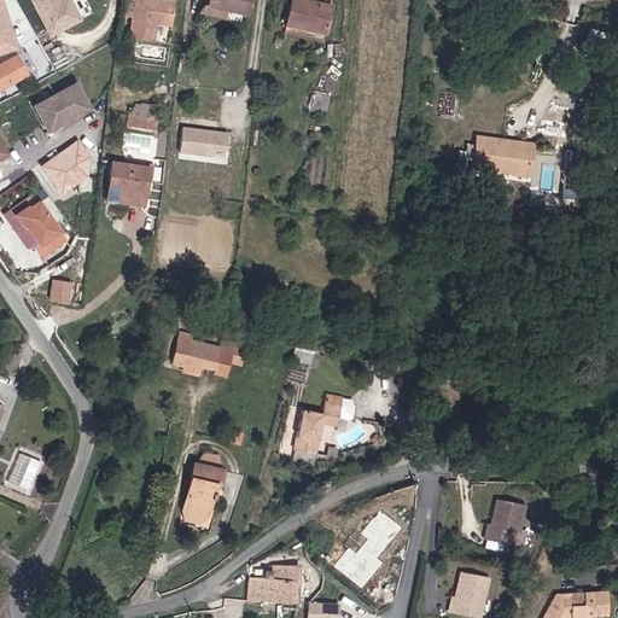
[(0,0),(0,54),(17,50),(0,0)]
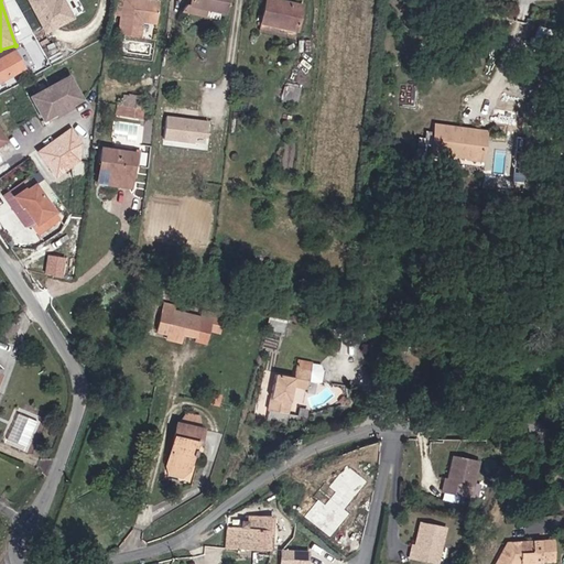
[(55,0),(30,0),(46,29),(75,15),(66,0),(60,0),(56,1),(55,0)]
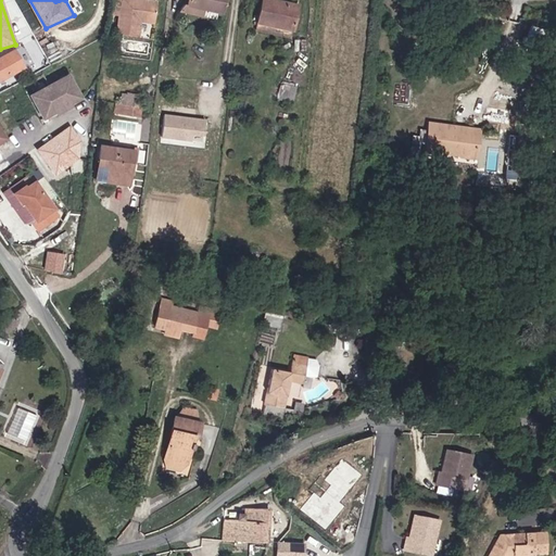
[(159,0),(122,0),(118,33),(143,36),(141,21),(156,23),(159,0)]
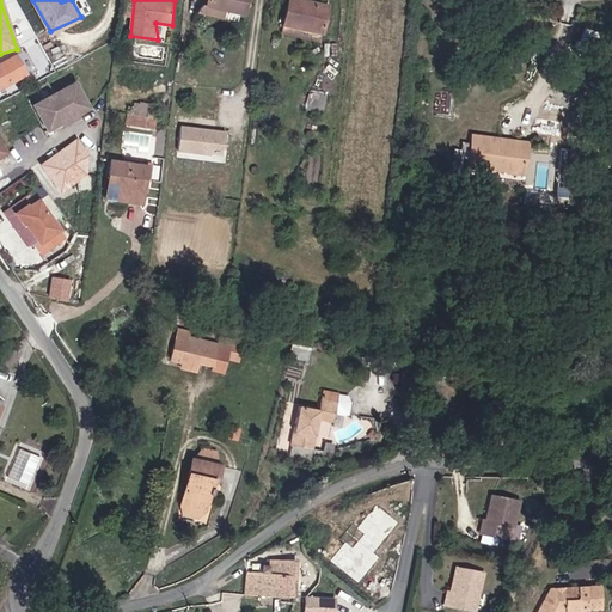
[(250,0),(208,0),(208,6),(199,13),(227,17),(227,11),(248,16),(250,0)]
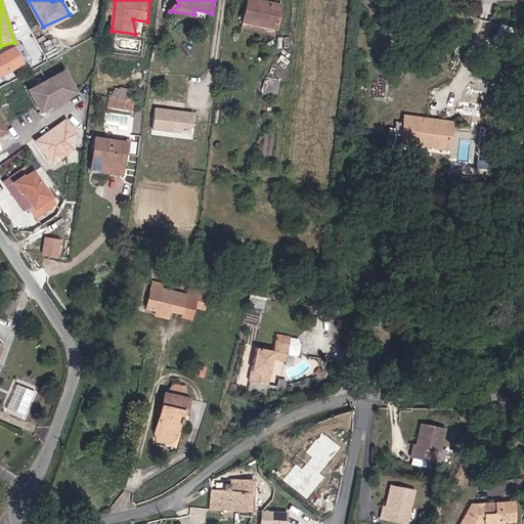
[(282,3),(267,0),(247,0),(244,23),(279,29),(282,3)]
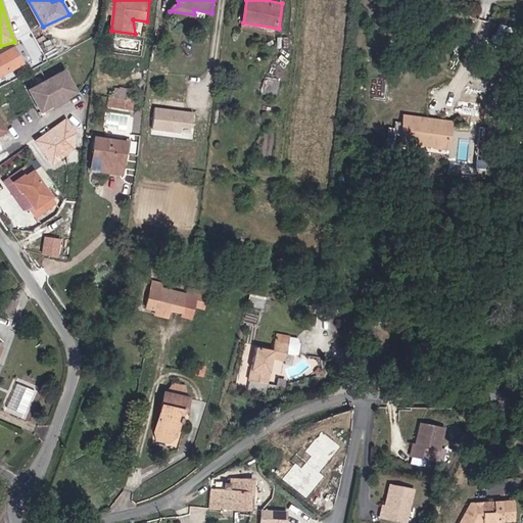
[(16,45),(0,53),(0,76),(27,63),(16,45)]
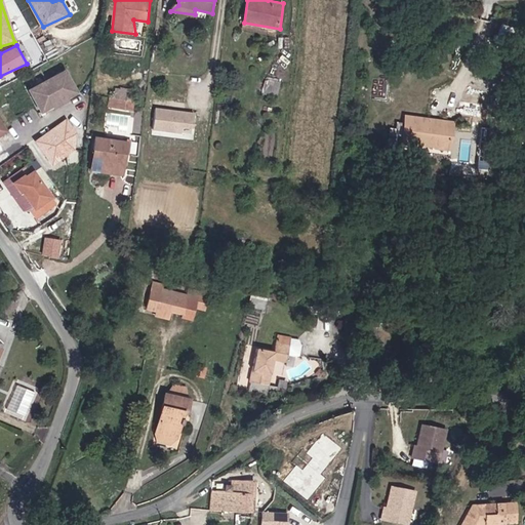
[(80,93),(67,69),(30,88),(43,113),(80,93)]
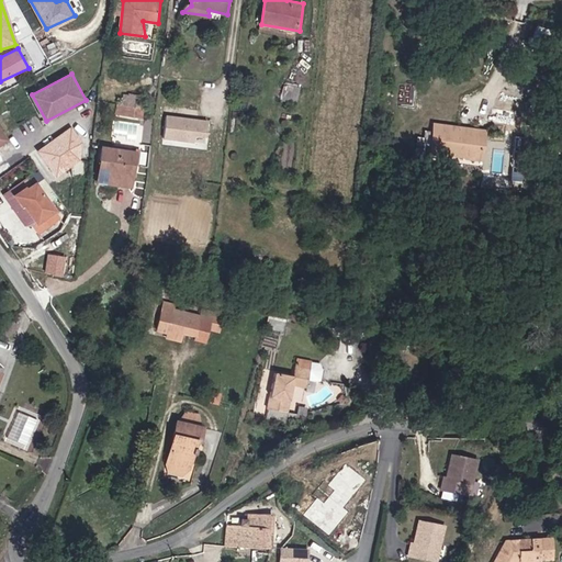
[(146,98),(125,96),(123,107),(116,104),(115,115),(143,119),(146,98)]
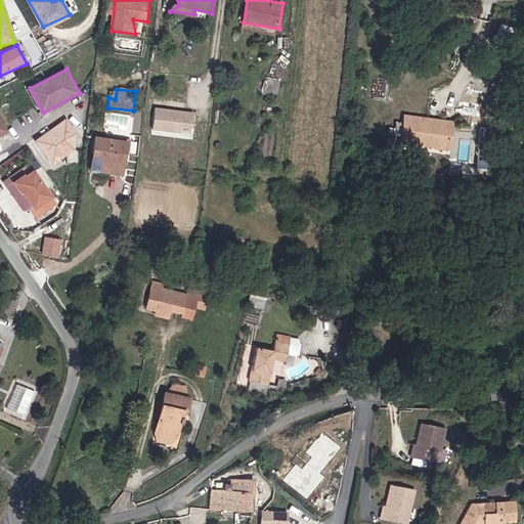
[(195,111),(156,106),(154,129),(182,132),(183,126),(194,127),(195,111)]
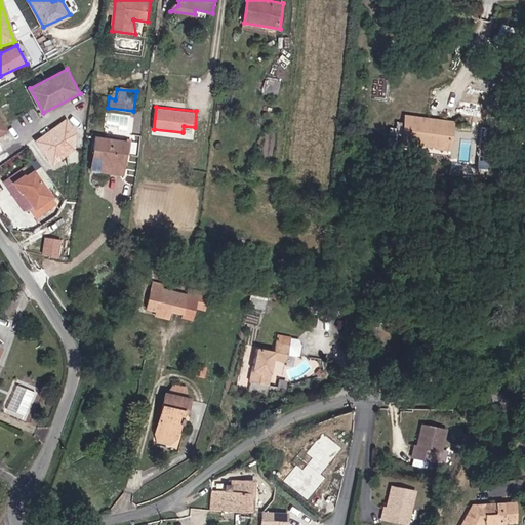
[(455,121),(406,114),(404,133),(422,136),(421,147),(453,152),(455,121)]
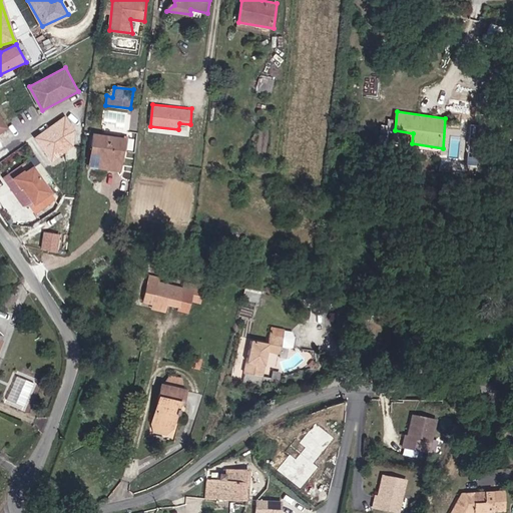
[(70,134),(76,130),(65,114),(32,136),(48,161),(75,143),(70,134)]
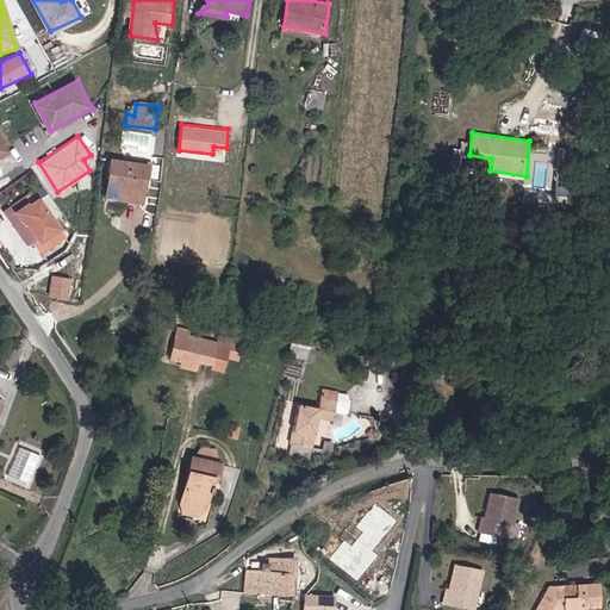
[(0,139),(0,161),(11,155),(0,139)]
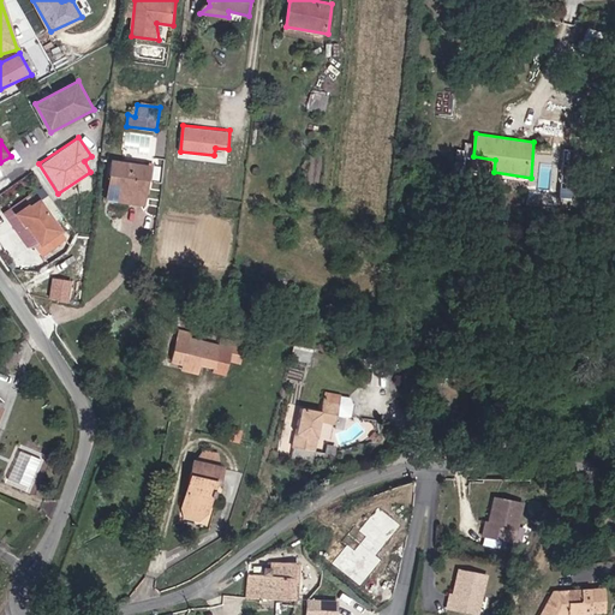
[(154,166),(111,161),(107,199),(145,206),(148,179),(154,179),(154,166)]
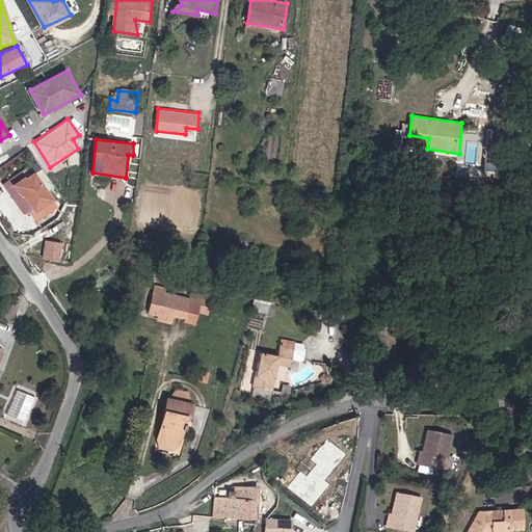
[(35,176),(18,186),(35,212),(53,201),(35,176)]
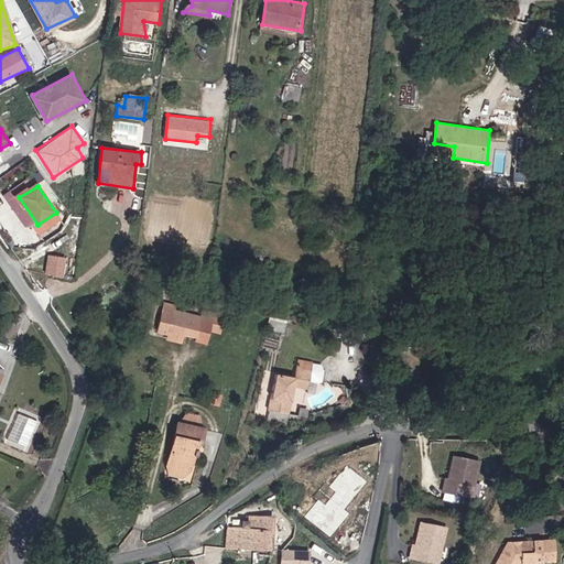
[(64,275),(65,256),(46,253),(44,273),(64,275)]
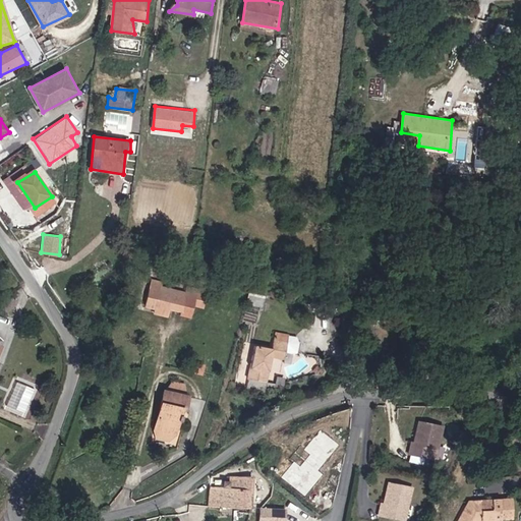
[(165,282),(154,279),(147,307),(157,309),(155,314),(170,316),(172,309),(183,311),(182,315),(192,319),(194,305),(205,308),(210,290),(188,286),(188,290),(163,285),(165,282)]
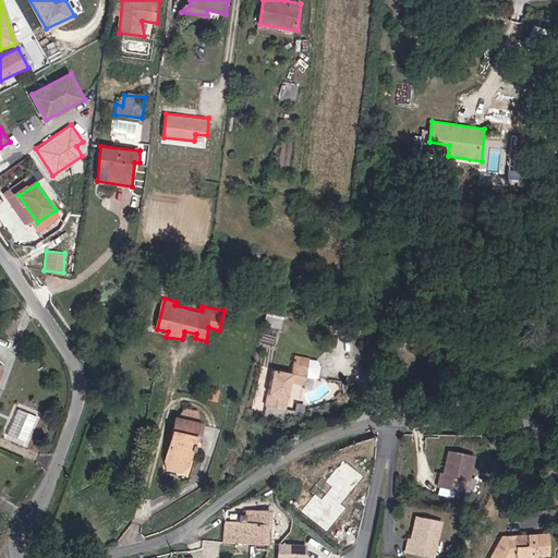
[(293,374),(275,371),(267,405),(288,410),(292,384),(306,386),(310,359),(298,355),(293,374)]
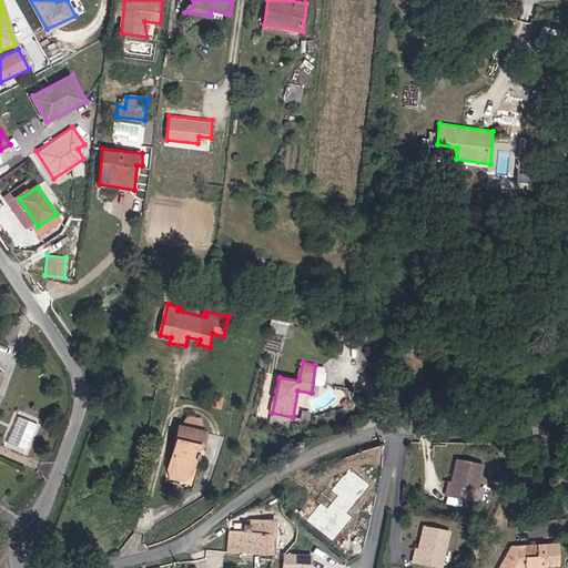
[(273,396),(266,395),(263,414),(270,415),(273,396)]
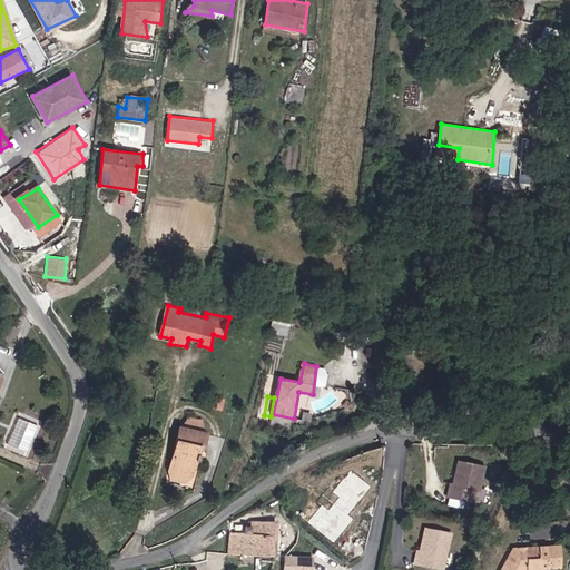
[(203,420),(190,416),(183,428),(179,426),(167,483),(195,489),(206,433),(203,420)]
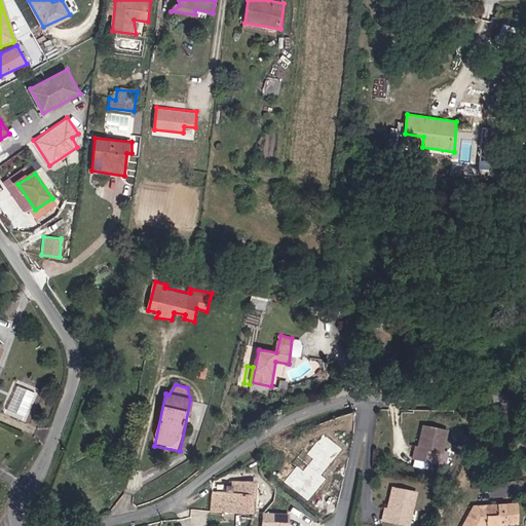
[(449,430),(423,425),(419,447),(416,446),(414,458),(442,465),(449,430)]
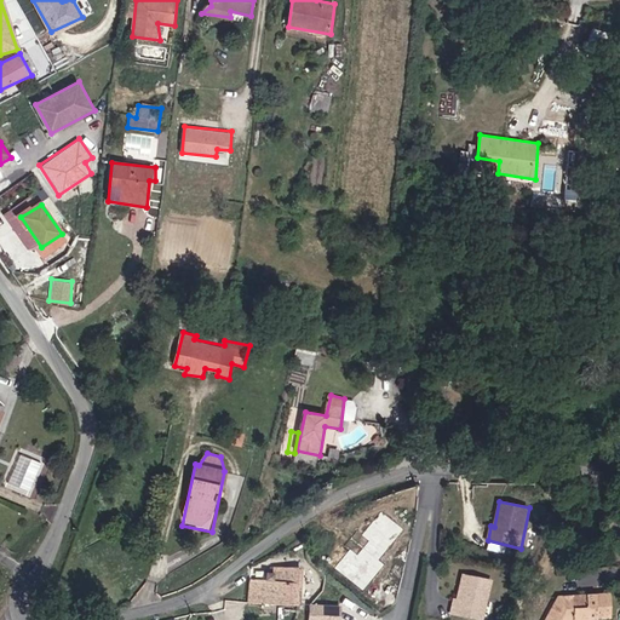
[(369,541),(365,549),(357,556),(350,550),(336,567),(343,573),(363,590),(384,564),(378,560),(403,530),(389,518),(382,512),(362,535),(369,541)]
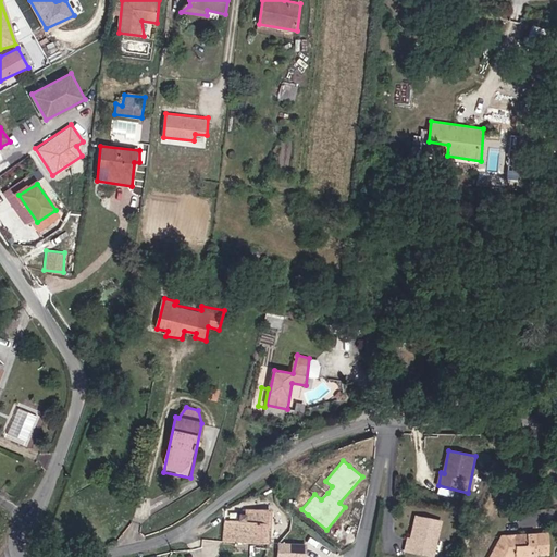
[(247,521),(225,520),(225,541),(270,543),(272,510),(247,509),(247,521)]
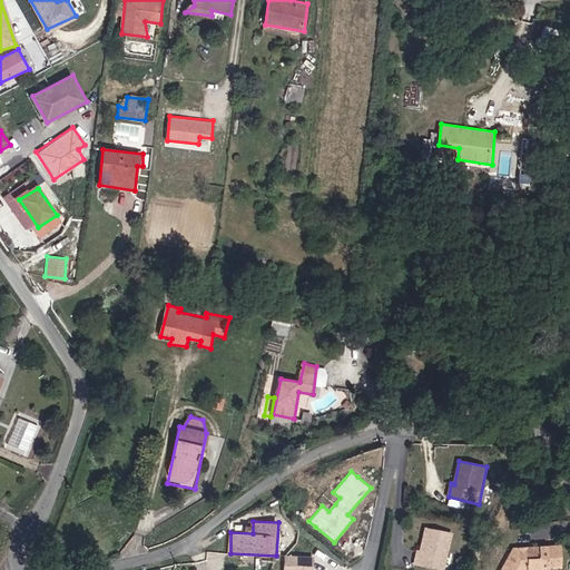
[(446,569),(453,533),(425,528),(421,550),(418,550),(415,564),(443,569),(446,569)]
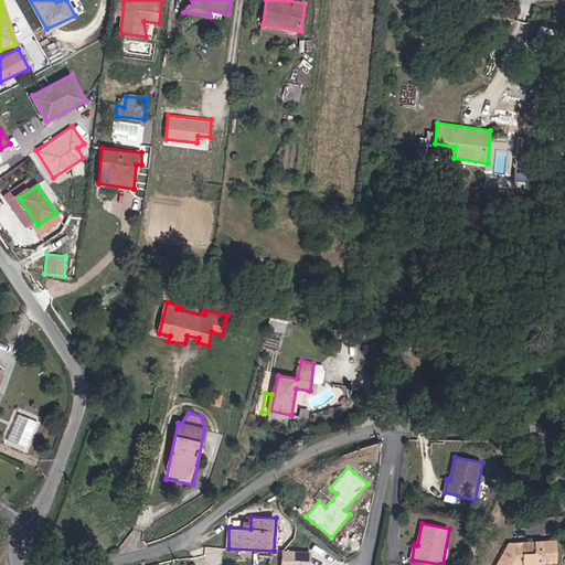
[(557,541),(509,543),(497,564),(534,564),(558,564),(557,541)]
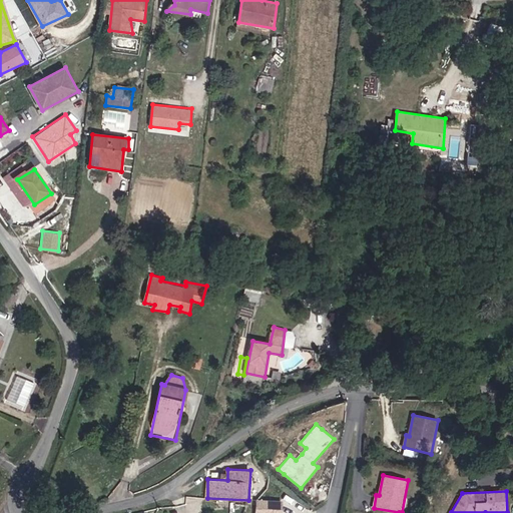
[(283,512),(284,501),(257,499),(255,512),(283,512)]
